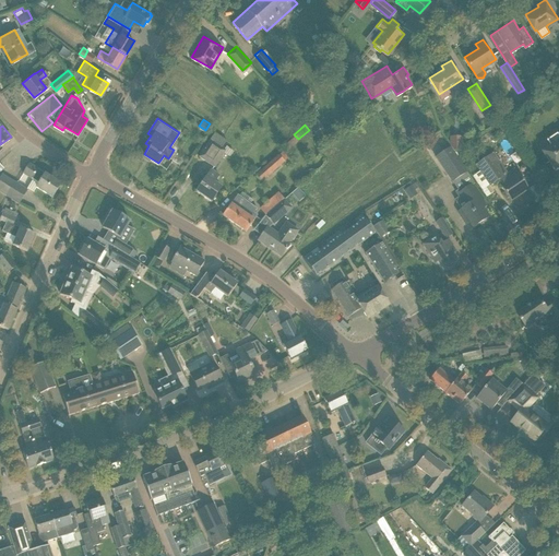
[(407,130),(407,134),(411,138),(415,137),(416,131),(413,128),(407,130)]
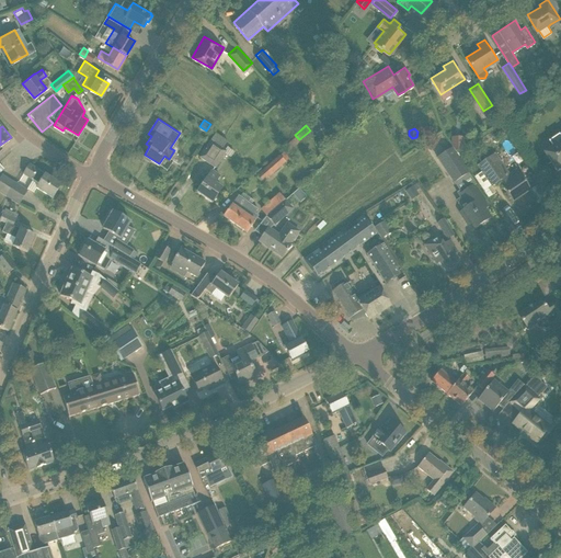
[(546,150),(558,169),(560,166),(560,132),(550,138),(553,145),(546,150)]
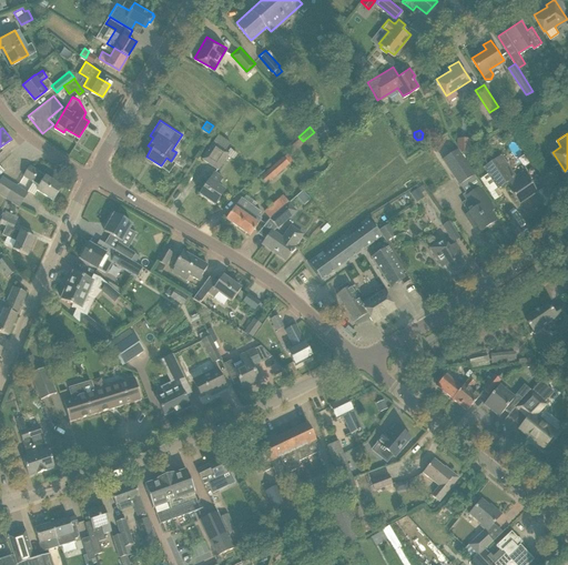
[(217,167),(229,151),(213,140),(202,157),(217,167)]
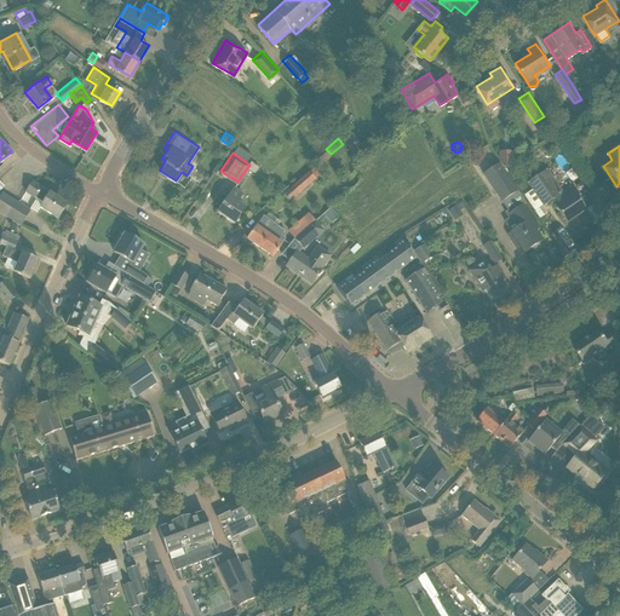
[(483,171),(501,197),(516,188),(499,161),(483,171)]
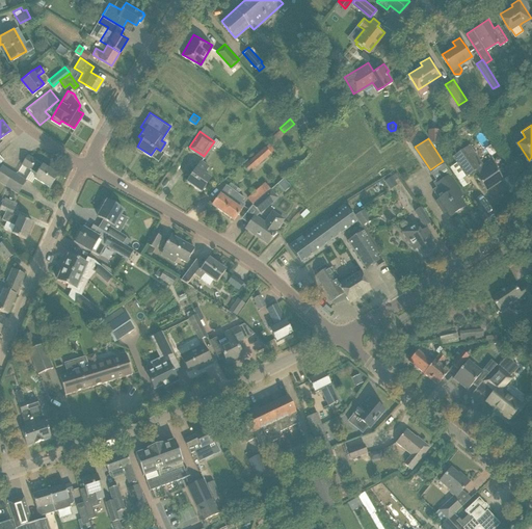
[(503,178),(489,158),(482,163),(469,143),(453,154),(460,166),(467,175),(473,170),(485,189),(503,178)]
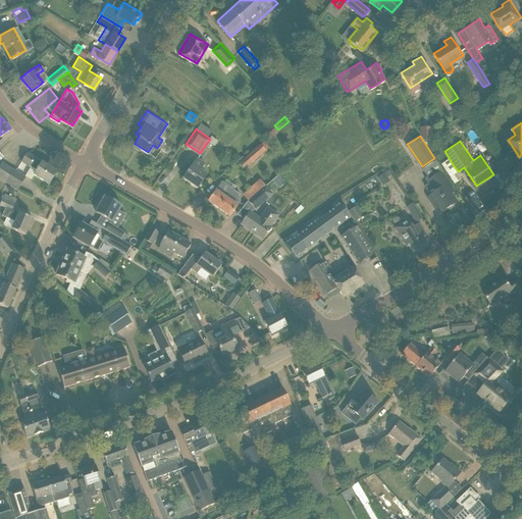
[(239,161),(245,167),(266,148),(260,142),(239,161)]
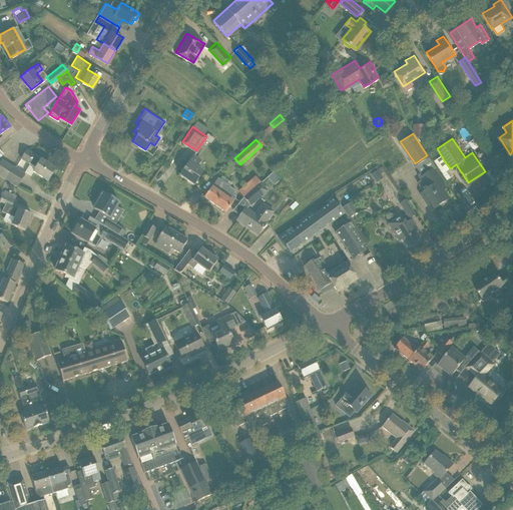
[(25,169),(31,173),(33,169),(48,178),(55,166),(41,157),(27,148),(21,156),(30,162),(25,169)]
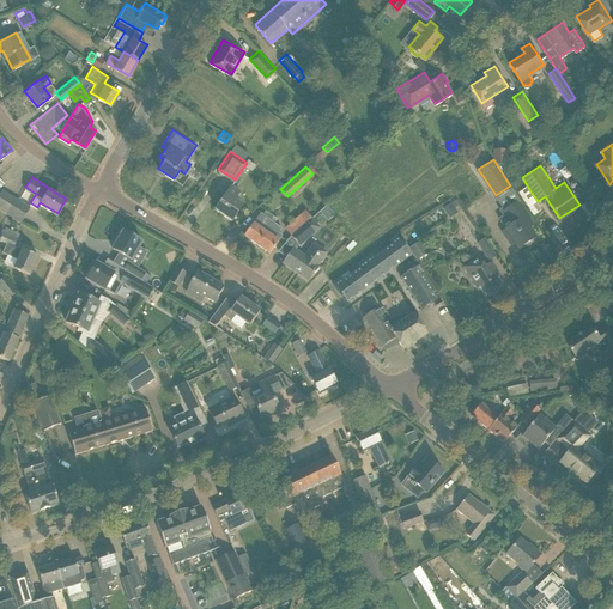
[(216,207),(231,218),(242,202),(235,198),(240,189),(231,183),(222,198),(216,207)]
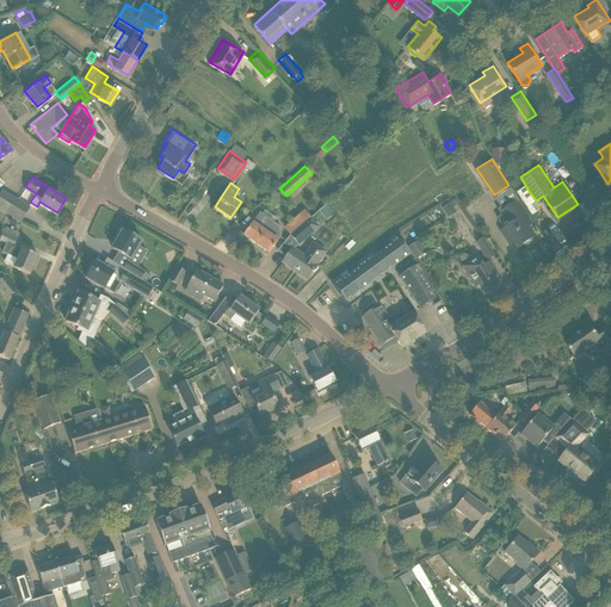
[(0,191),(0,206),(20,220),(30,205),(2,187),(0,191)]
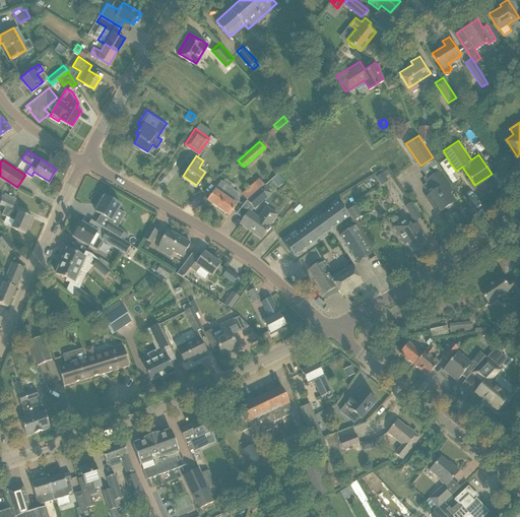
[(449,191),(452,189),(439,170),(428,177),(435,188),(426,194),(434,206),(437,204),(440,209),(447,205),(448,206),(453,202),(452,201),(454,200),(449,191)]
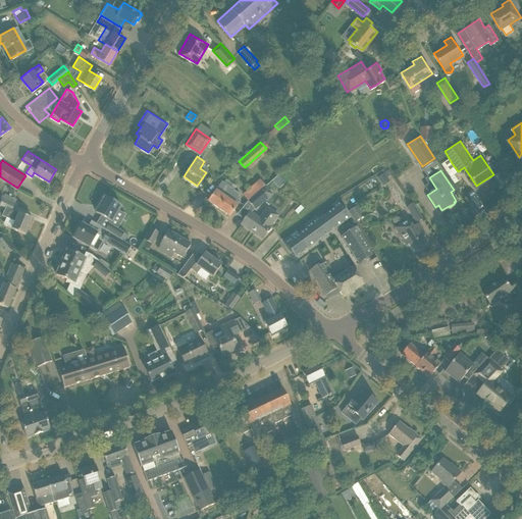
[(242,193),(247,199),(265,183),(260,176),(242,193)]
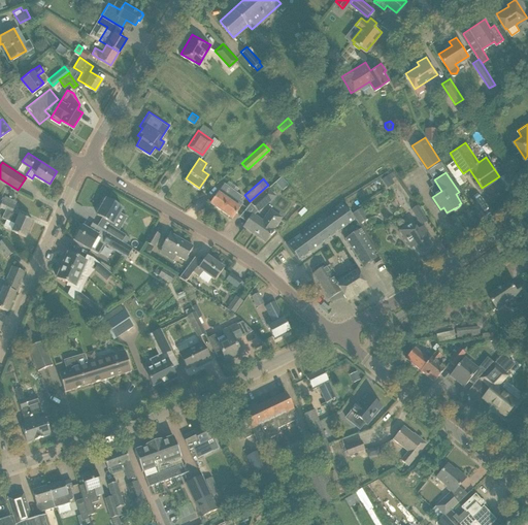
[(239,205),(243,200),(239,198),(242,194),(224,182),(220,188),(220,187),(210,201),(232,217),(239,206),(239,205)]
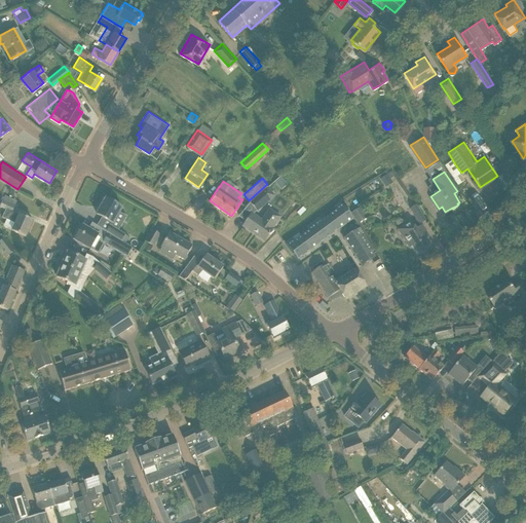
[(250,200),(255,207),(273,191),(267,185),(250,200)]
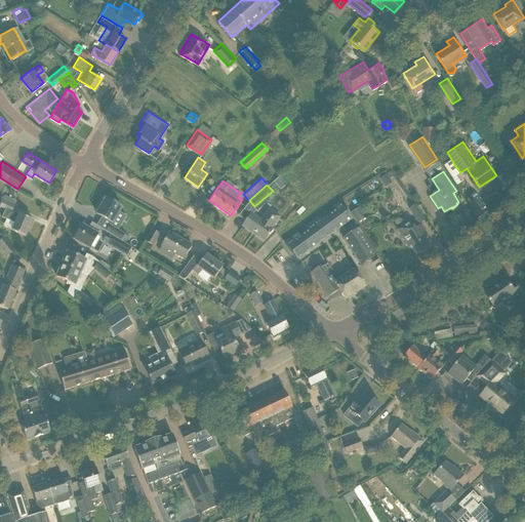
[(95,211),(112,221),(121,205),(105,196),(99,204),(97,205),(95,208),(96,209),(95,211)]
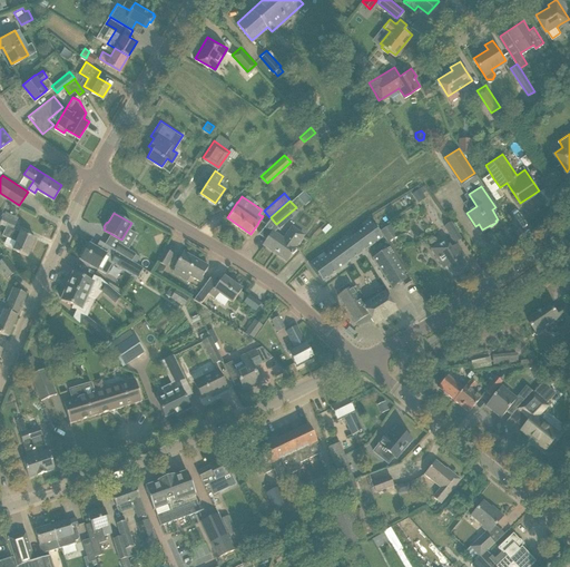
[(2,233),(17,240),(12,247),(28,254),(35,237),(20,231),(12,227),(16,221),(2,215),(0,214),(0,221),(6,224),(2,233)]
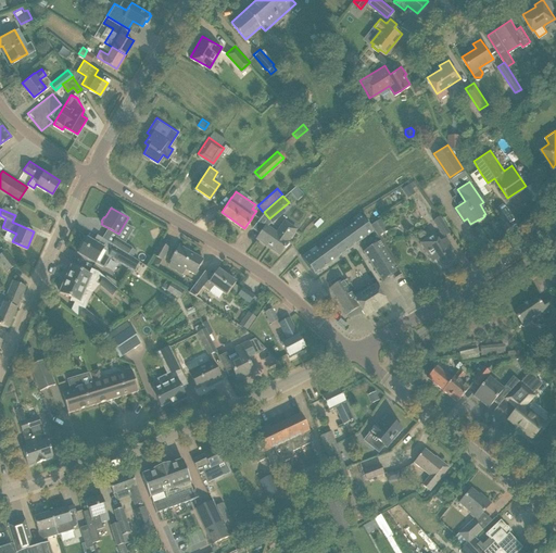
[(373,229),(359,211),(353,216),(355,220),(348,225),(358,240),(373,229)]
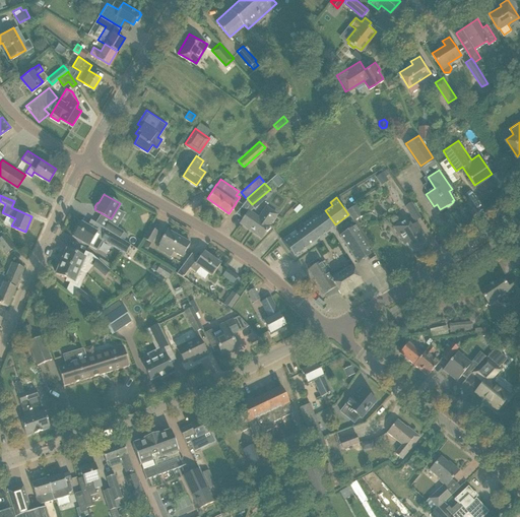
[(405,205),(414,219),(420,215),(411,201),(405,205)]
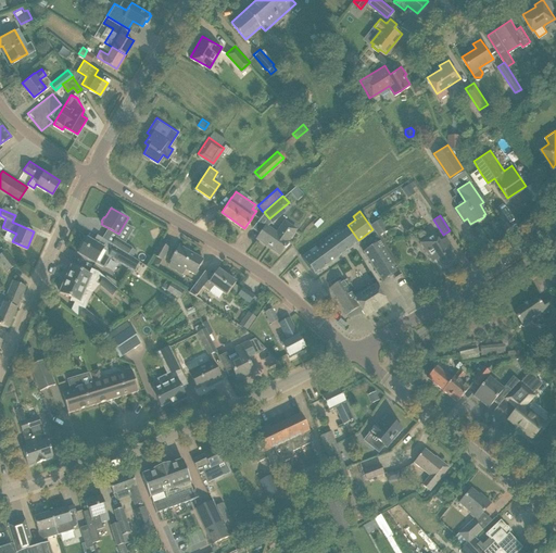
[(380,218),(370,224),(378,235),(387,228),(380,218)]
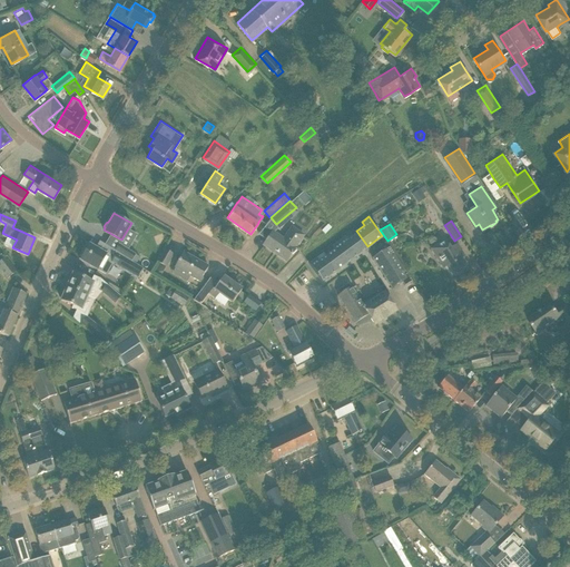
[(295,246),(296,245),(295,245),(304,233),(292,225),(284,236),(273,228),(263,242),(286,258),(291,253),(292,252),(296,247),(295,246)]
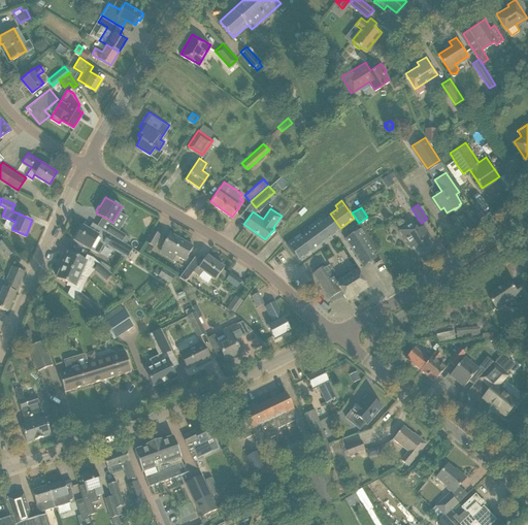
[(340,228),(330,214),(323,220),(320,217),(314,221),(327,238),(340,228)]
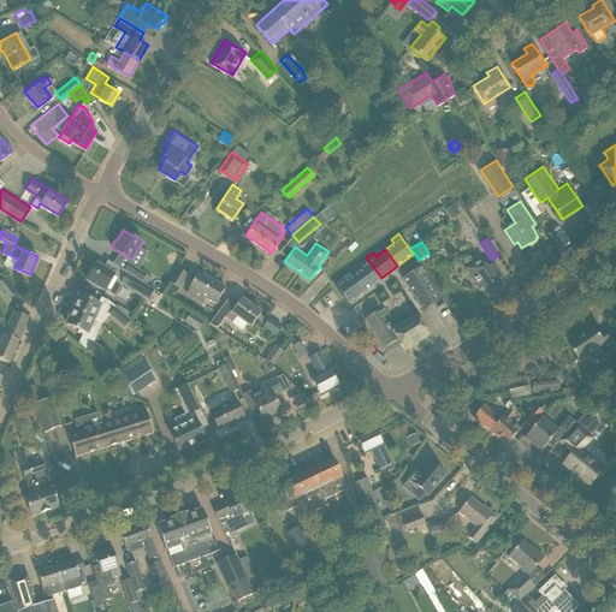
[(497,273),(499,271),(493,261),(486,265),(480,256),(466,265),(479,286),(483,285),(489,295),(492,291),(495,292),(499,289),(499,287),(504,284),(497,273)]
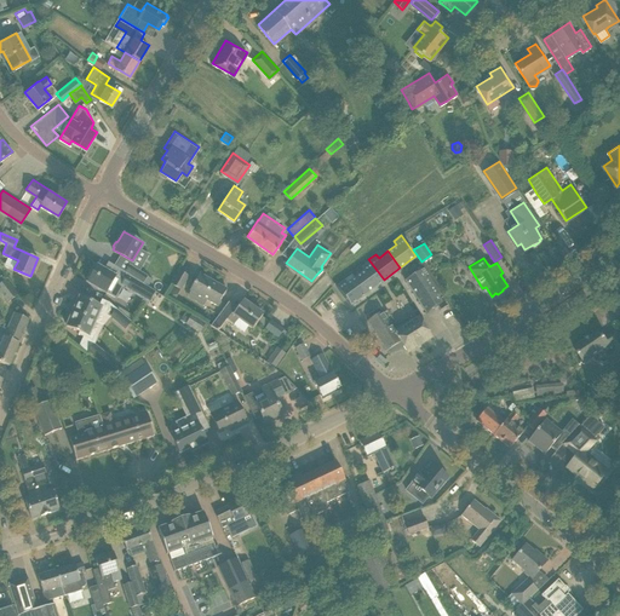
[(155,289),(143,281),(124,270),(125,270),(108,259),(104,266),(97,262),(93,269),(91,268),(86,276),(89,277),(86,280),(105,291),(107,289),(114,294),(122,281),(149,298),(155,289)]
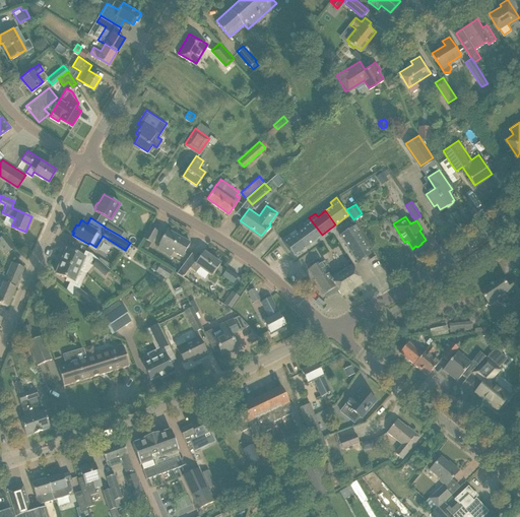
[(322,235),(309,217),(303,222),(305,225),(299,231),(308,244),(322,235)]
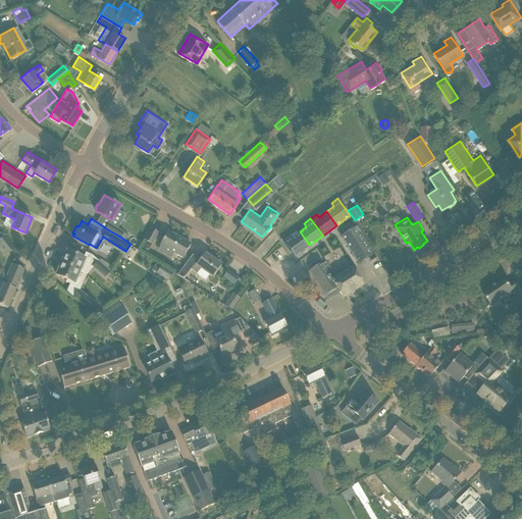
[(104,227),(120,237),(124,230),(108,220),(105,227),(104,227)]
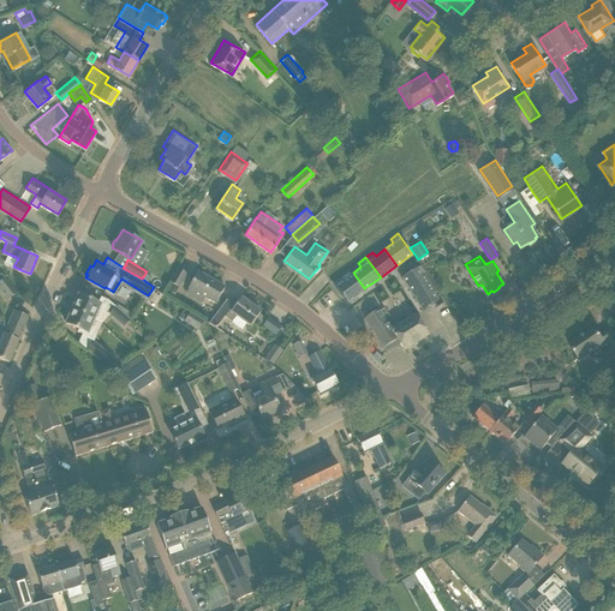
[(171,280),(179,285),(186,270),(178,265),(171,280)]
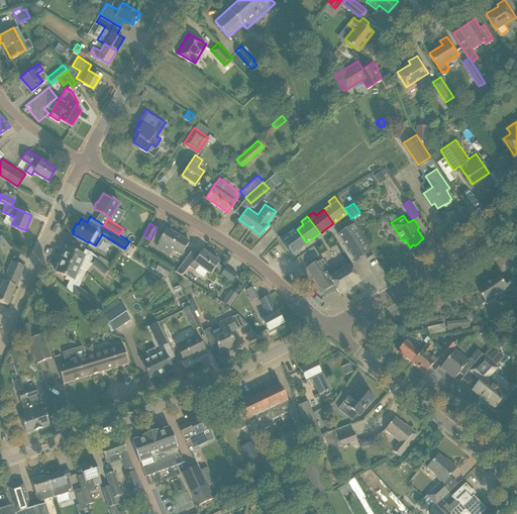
[(362,235),(357,228),(354,230),(350,223),(337,231),(346,245),(362,235)]
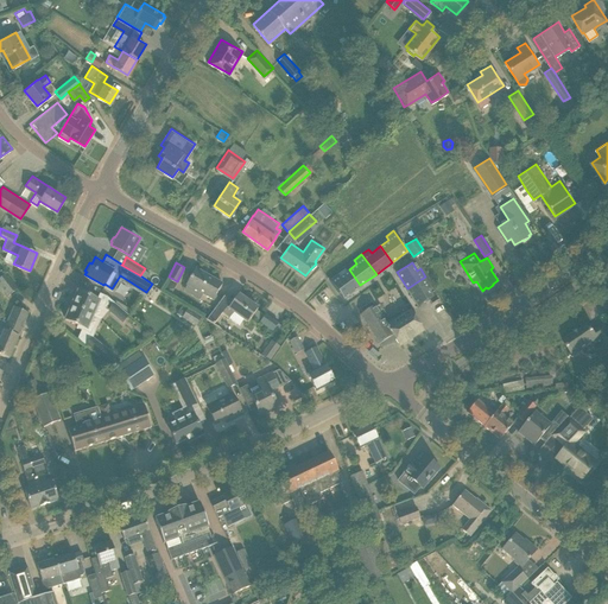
[(187,281),(213,297),(222,281),(195,266),(187,281)]
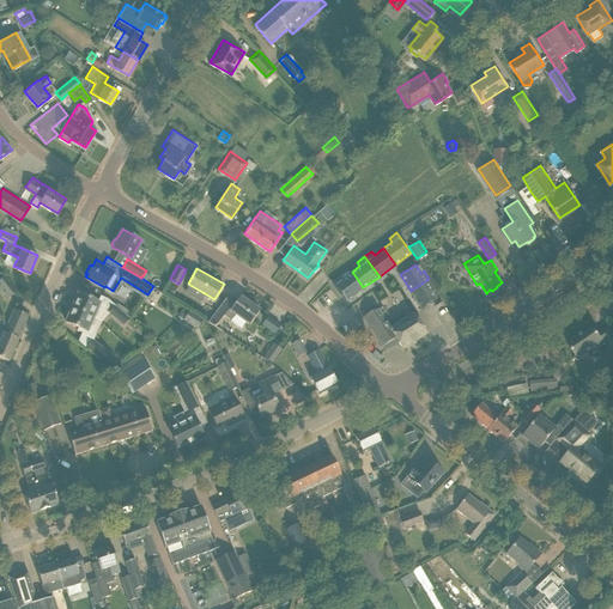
[(363,287),(352,272),(343,278),(340,274),(332,280),(346,300),(363,287)]
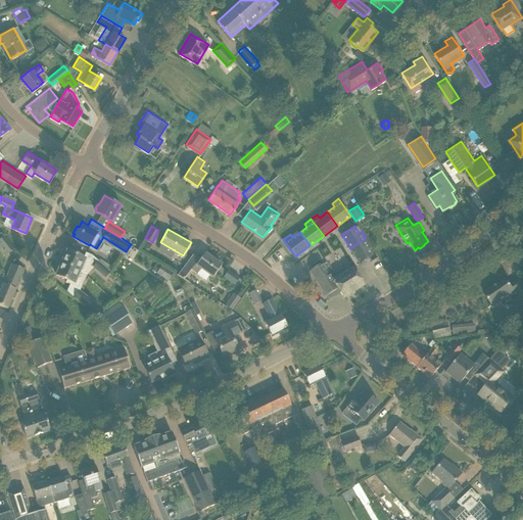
[(14,247),(5,234),(0,237),(0,244),(7,253),(14,247)]
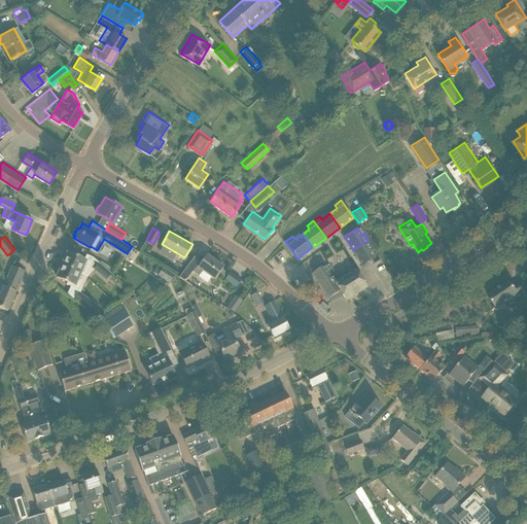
[(370,249),(373,247),(369,240),(353,250),(361,264),(375,255),(370,249)]
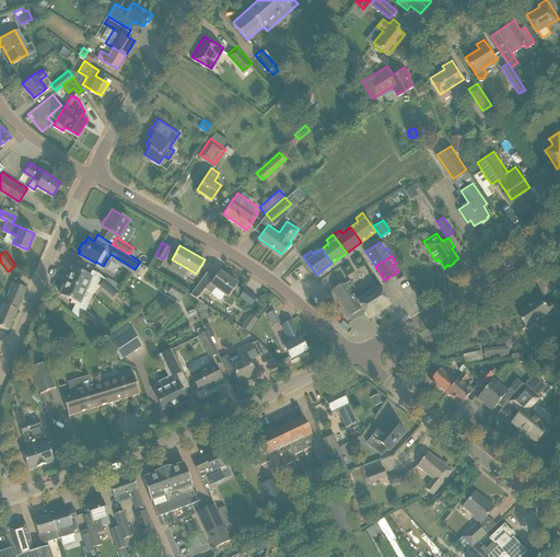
[(66,278),(66,279),(85,288),(89,281),(93,282),(95,278),(91,276),(71,266),(69,271),(67,270),(63,277),(66,278)]
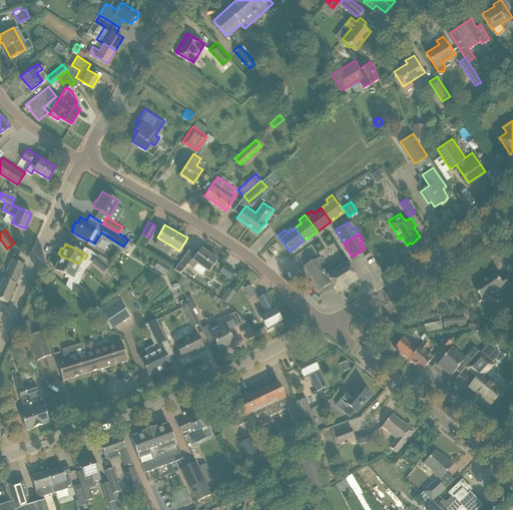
[(189,247),(183,256),(174,268),(179,272),(186,263),(192,267),(197,262),(209,270),(217,259),(200,246),(196,252),(189,247)]
